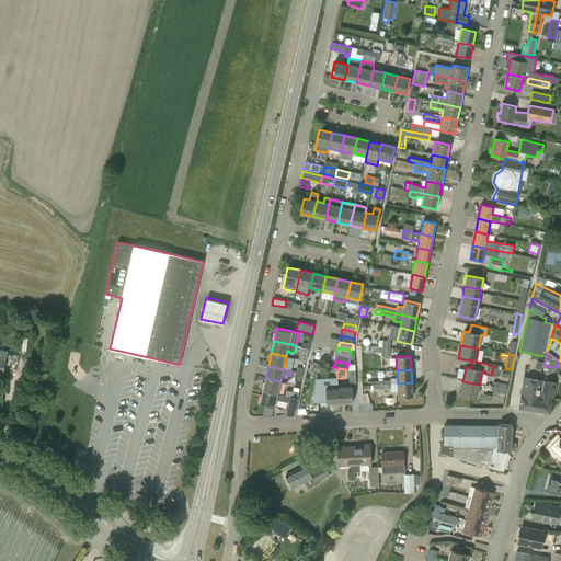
[(281,381),(265,378),(262,390),(278,393),(281,381)]
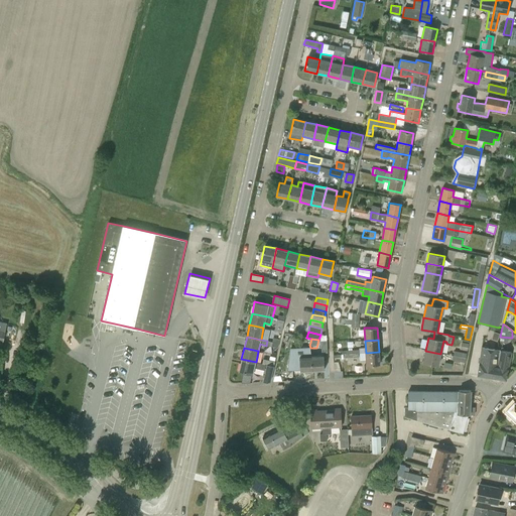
[(482,348),(478,376),(490,378),(493,366),(497,367),(500,351),(482,348)]
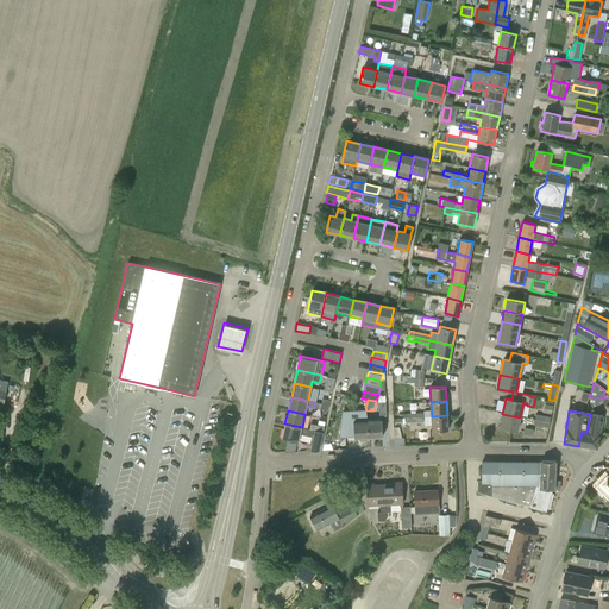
[(520,418),(502,414),(498,428),(518,432),(520,418)]
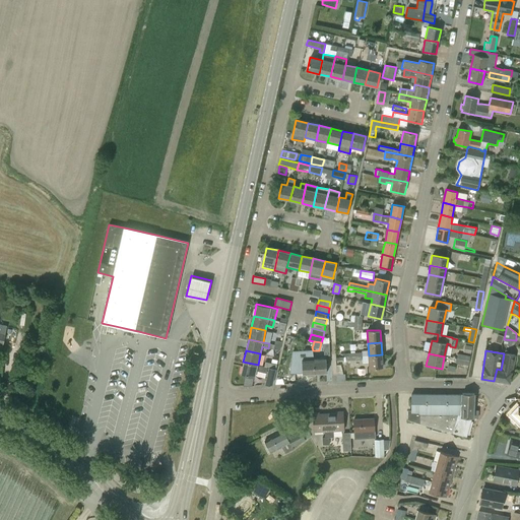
[(497,369),(494,381),(510,383),(515,355),(504,353),(501,370),(497,369)]
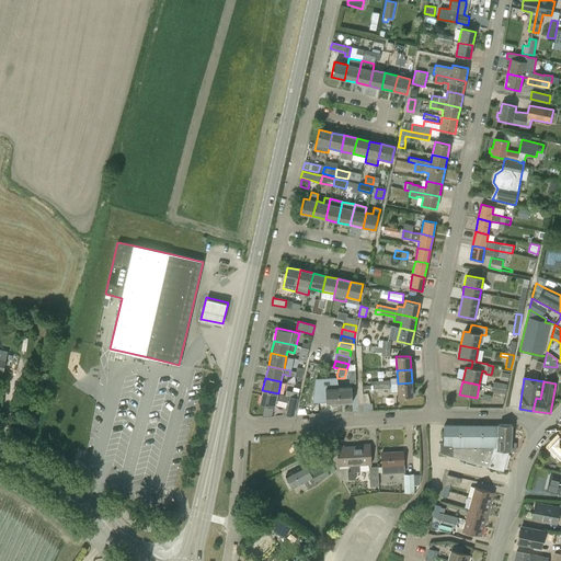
[(398,398),(413,397),(412,382),(398,384),(398,398)]
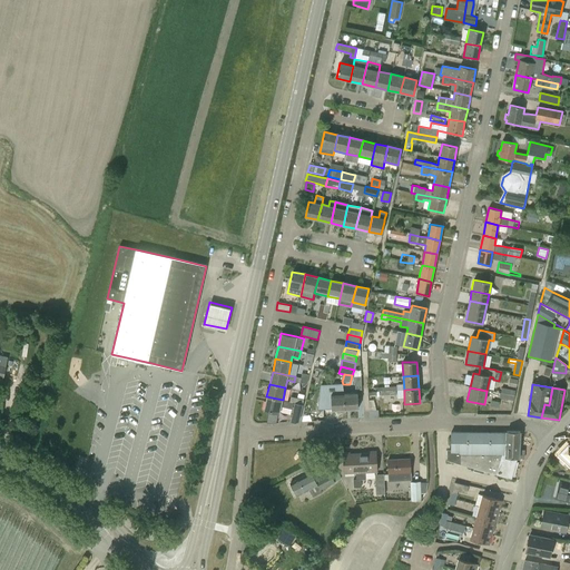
[(335,394),(335,391),(331,392),(324,392),(324,406),(331,406),(332,411),(345,410),(344,393),(335,394)]
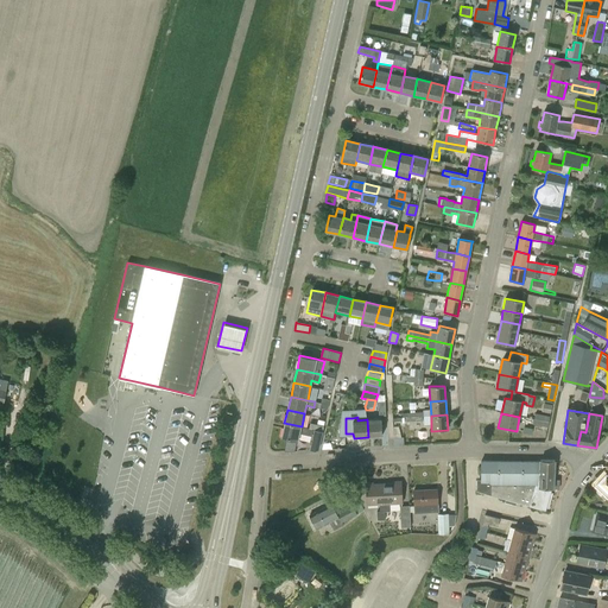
[(367,419),(368,437),(382,436),(381,422),(381,419),(367,419)]
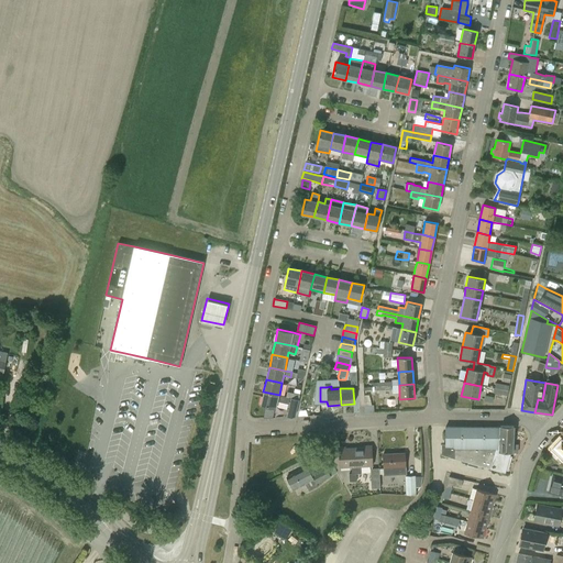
[(263,392),(261,405),(266,406),(275,408),(277,403),(289,406),(286,417),(287,417),(290,417),(295,417),(298,399),(286,397),(279,395),(263,392)]
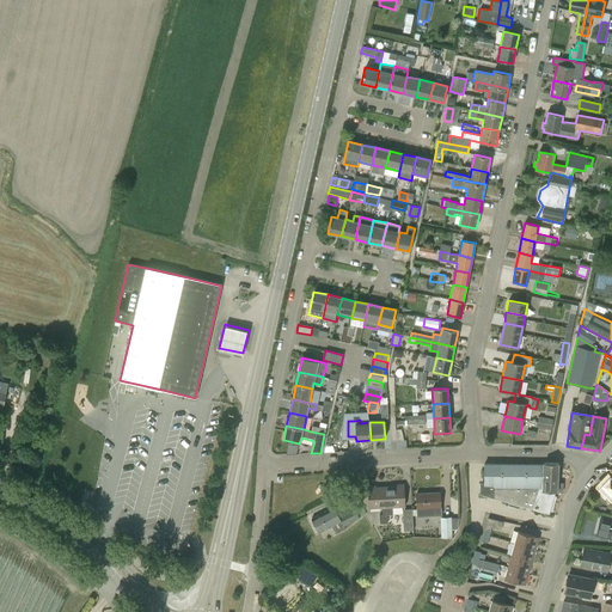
[(297,454),(299,444),(289,441),(287,454),(297,454)]
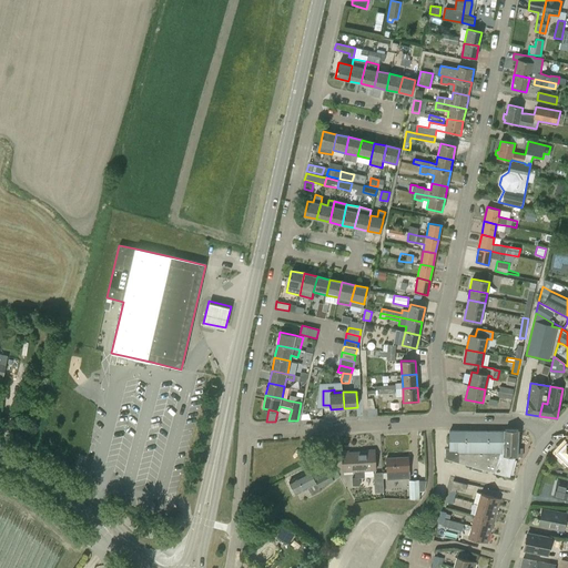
[(518,432),(518,430),(504,429),(504,432),(449,430),(449,449),(449,459),(473,466),(472,469),(482,473),(483,469),(506,476),(507,474),(511,475),(516,460),(511,459),(513,456),(517,456),(518,432)]
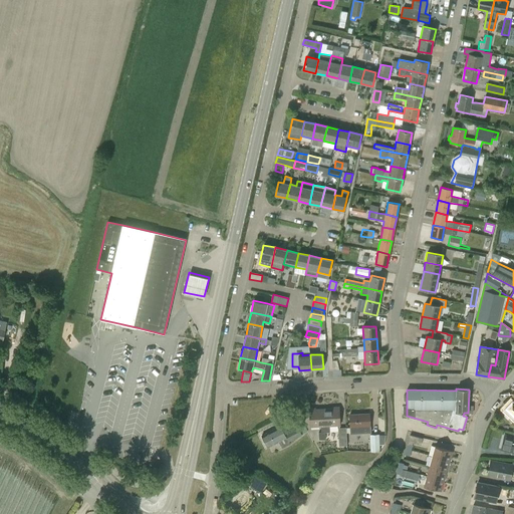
[(513,398),(512,400),(504,409),(507,412),(504,415),(513,424),(513,398)]
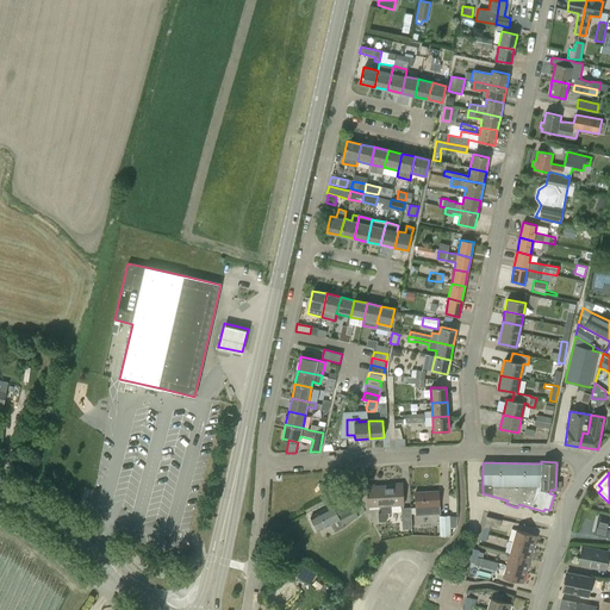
[(403,484),(385,485),(386,512),(391,512),(391,505),(404,505),(403,484)]
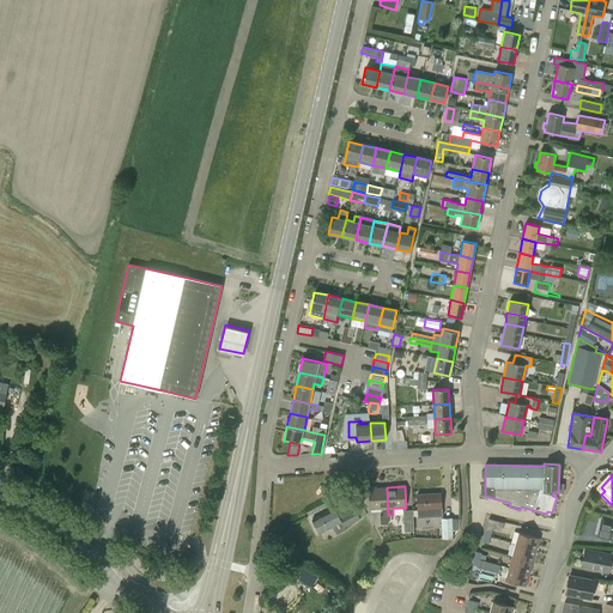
[(369,489),(370,509),(383,509),(383,515),(380,516),(381,525),(388,525),(388,515),(387,487),(369,489)]
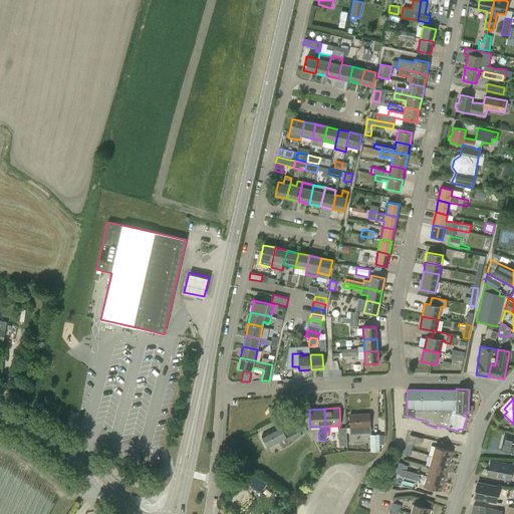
[(350,427),(360,427),(360,434),(368,433),(370,433),(369,414),(349,415),(350,427)]
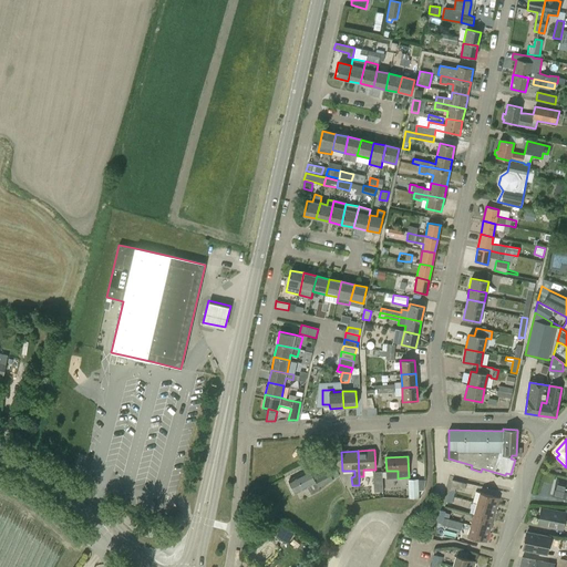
[(319,487),(333,480),(328,470),(313,476),(309,470),(289,481),(296,493),(307,487),(311,494),(320,490),(319,487)]
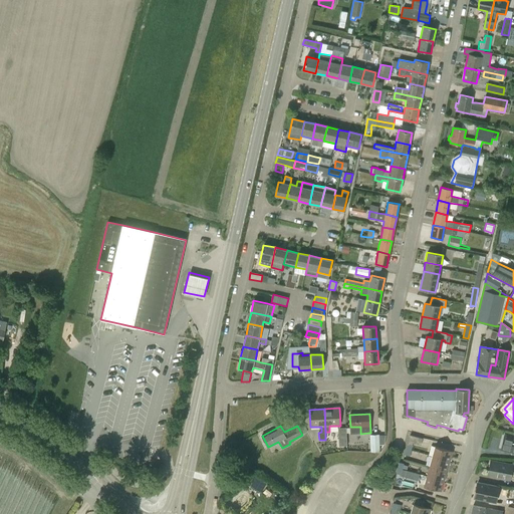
[(346,428),(338,428),(339,446),(347,446),(346,428)]
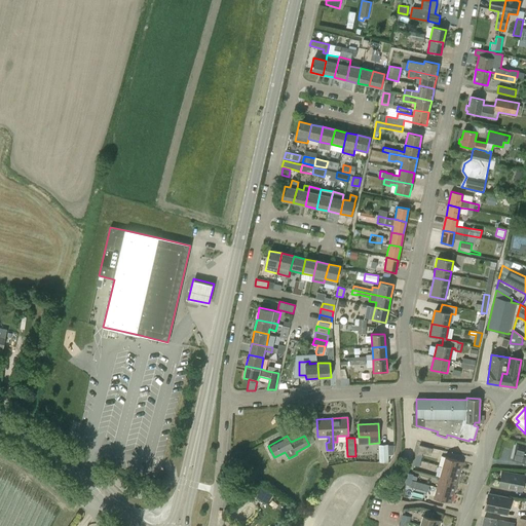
[(379,462),(388,461),(387,445),(378,446),(379,462)]
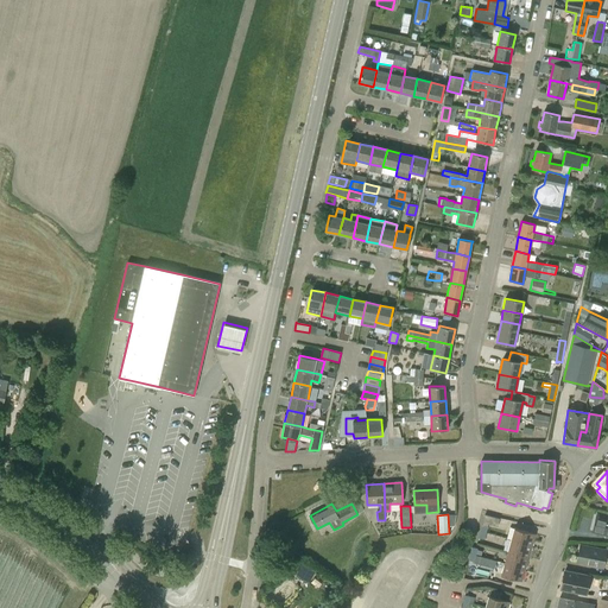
[(482,525),(480,531),(487,532),(488,526),(488,524),(498,526),(500,519),(485,514),(482,525)]
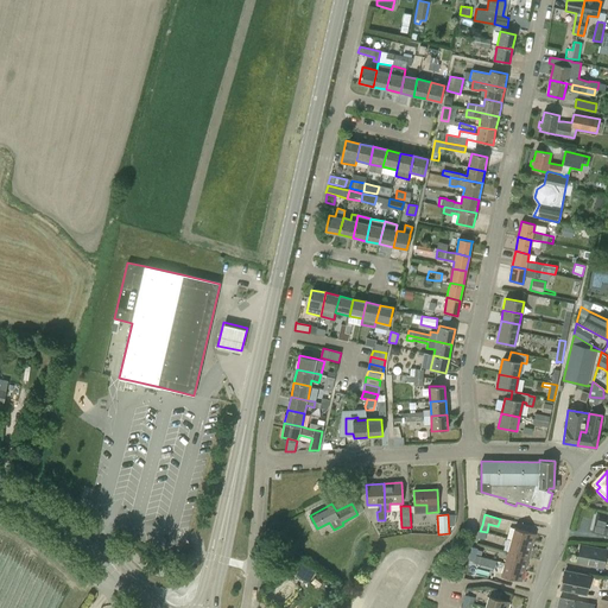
[(607,519),(596,515),(593,531),(607,534),(607,519)]
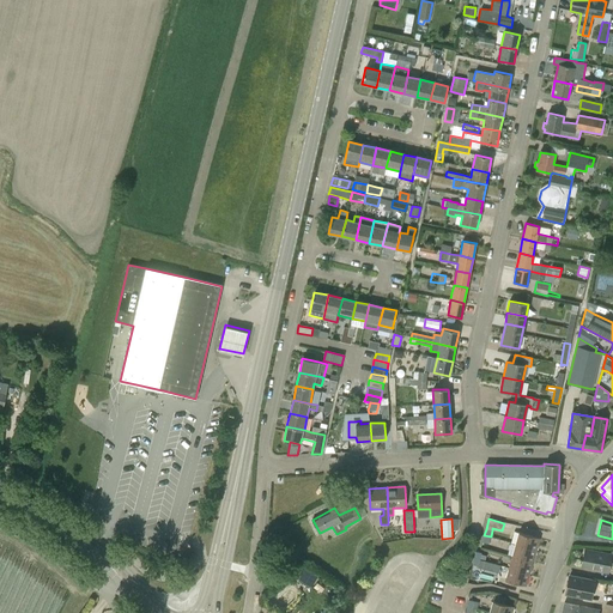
[(536,551),(539,538),(519,532),(515,545),(536,551)]
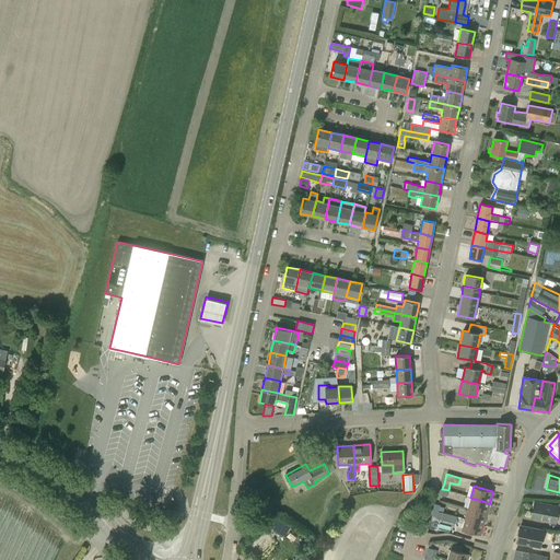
[(470,498),(467,509),(487,514),(490,503),(470,498)]
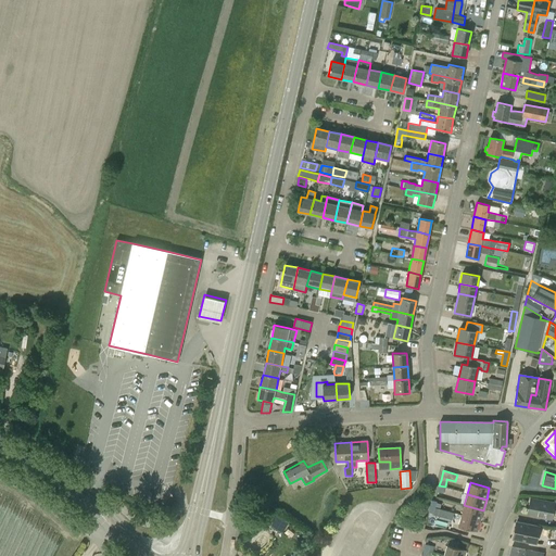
[(554,503),(530,498),(527,515),(552,519),(554,509),(555,509),(555,500),(554,500),(554,503)]
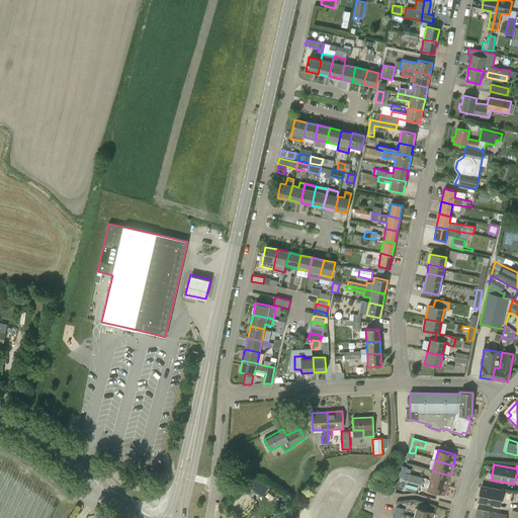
[(407,467),(406,466),(402,465),(401,471),(406,473),(410,475),(411,469),(407,468),(407,467)]
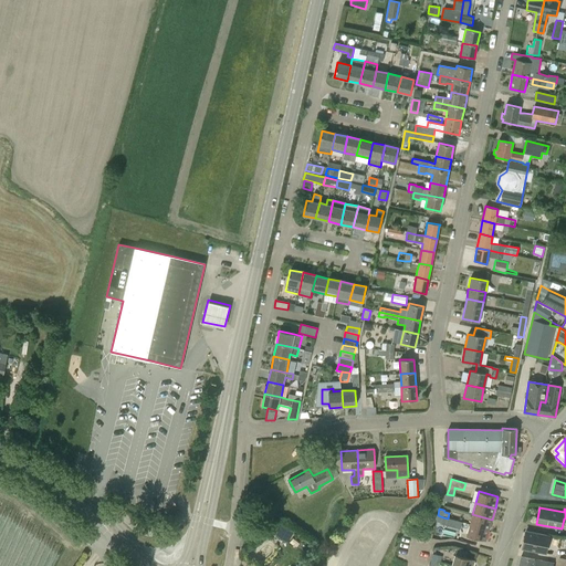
[(472,514),(470,525),(489,531),(492,520),(472,514)]
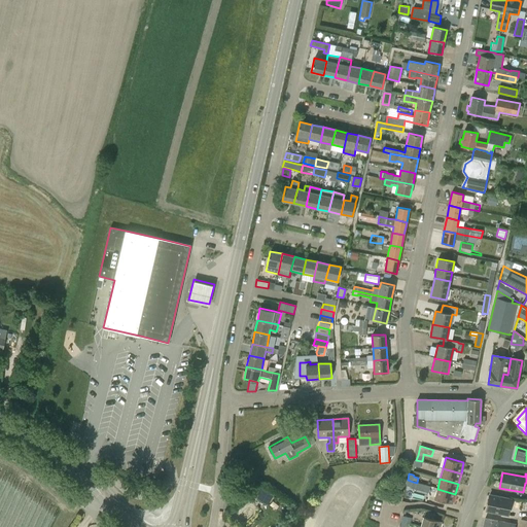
[(265,488),(258,498),(268,503),(274,494),(265,488)]
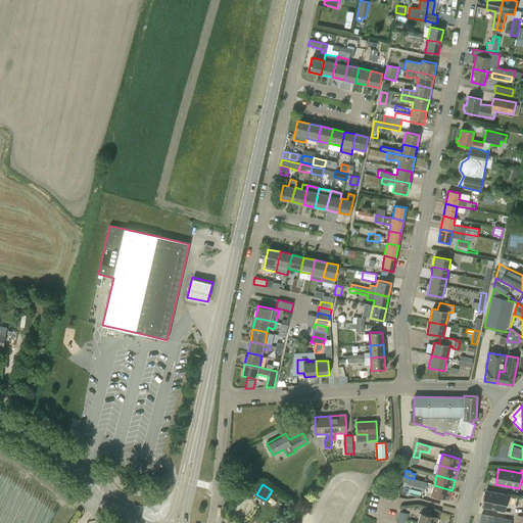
[(434,485),(431,494),(448,500),(452,490),(434,485)]
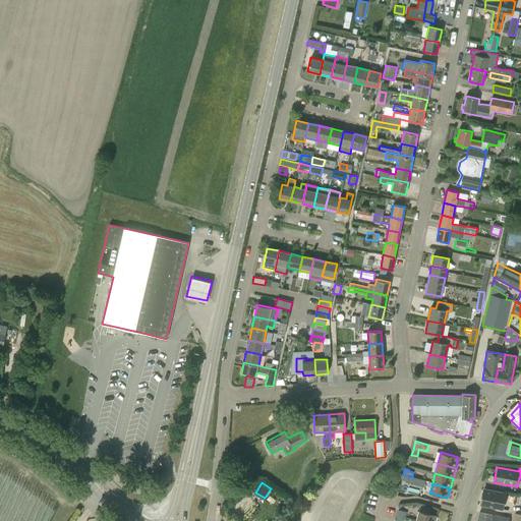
[(504,493),(483,488),(480,505),(501,509),(504,493)]
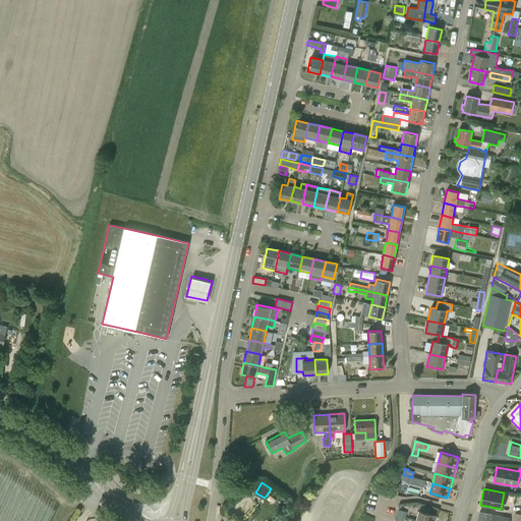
[(416,520),(435,520),(437,515),(419,511),(416,520)]
